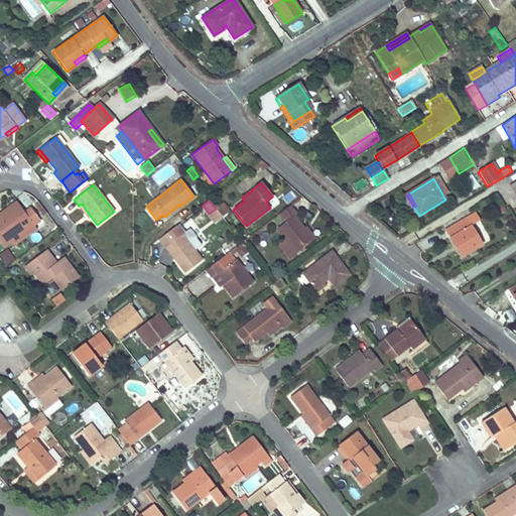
[(0,216),(0,242),(4,247),(11,242),(10,240),(31,224),(33,226),(40,221),(30,208),(24,212),(16,202),(2,212),(4,214),(0,216)]
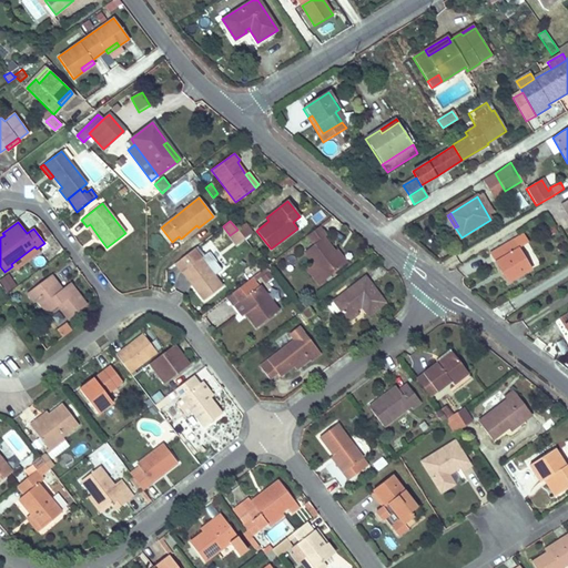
[(90,224),(87,226),(98,241),(100,239),(90,224)]
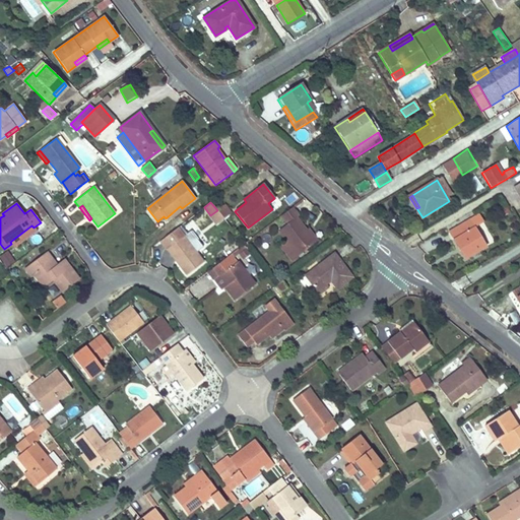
[(224,205),(217,210),(223,219),(231,213),(224,205)]
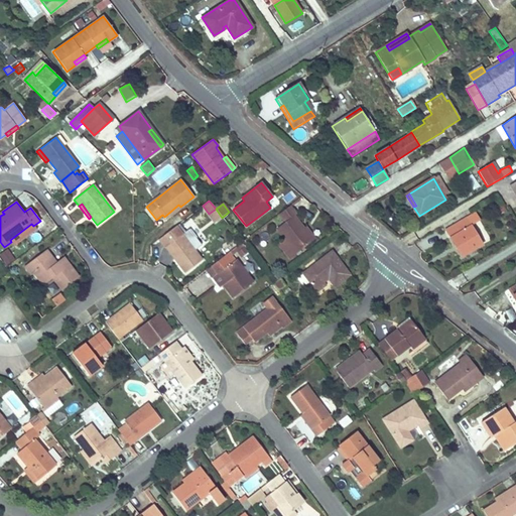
[(178,205),(164,217),(165,219),(180,207),(178,205)]
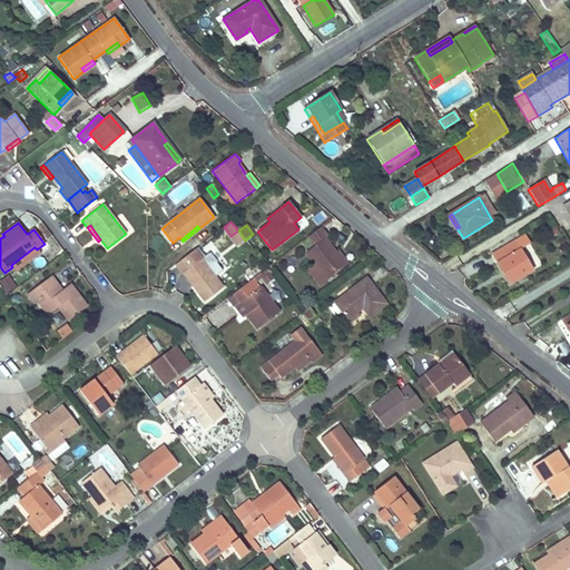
[(320,227),(308,236),(315,245),(306,253),(326,279),(345,265),(335,252),(324,238),(326,237),(320,227)]
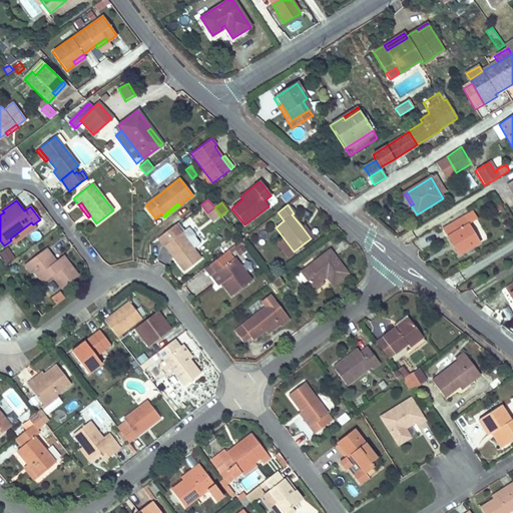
[(41,205),(38,208),(42,214),(46,211),(41,205)]
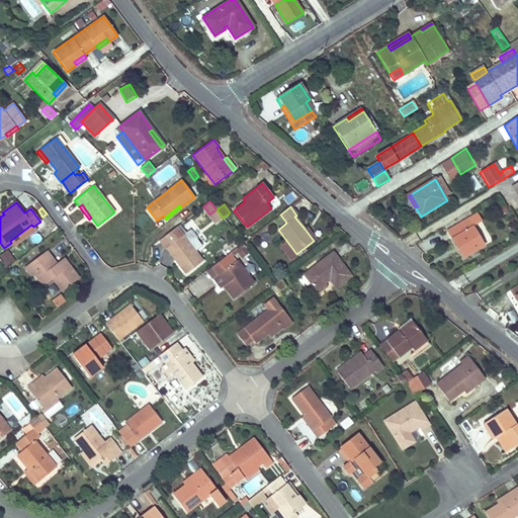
[(217,209),(209,214),(216,224),(223,219),(217,209)]
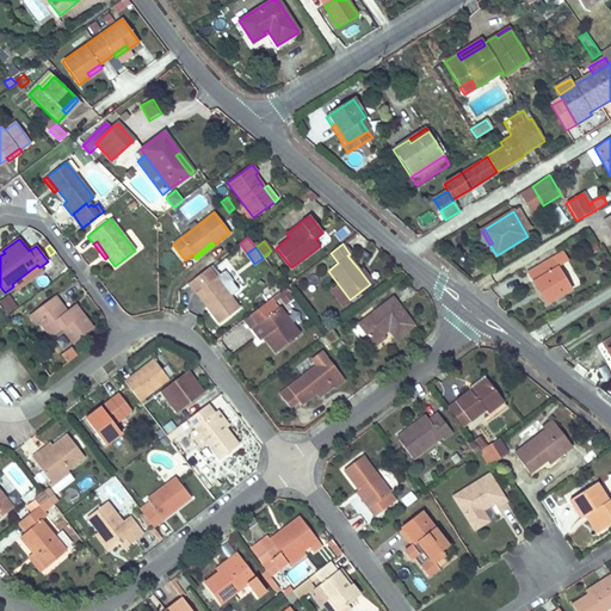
[(551,258),(528,272),(547,304),(571,290),(551,258)]
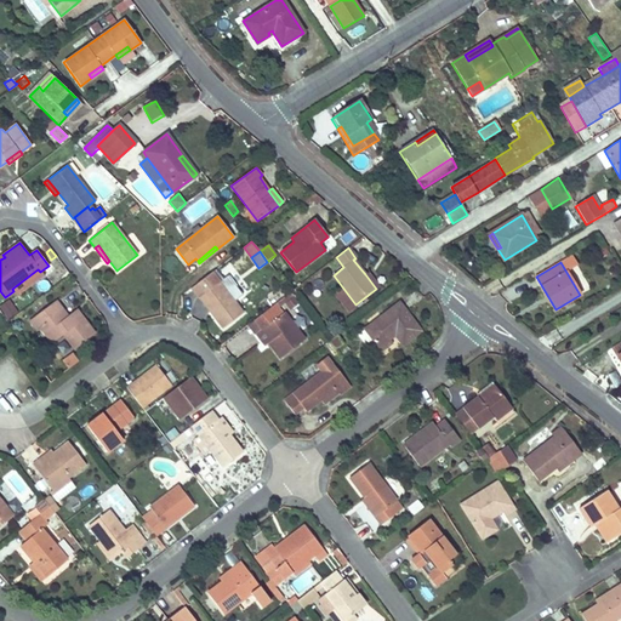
[(12,289),(13,291),(40,272),(38,269),(12,289)]
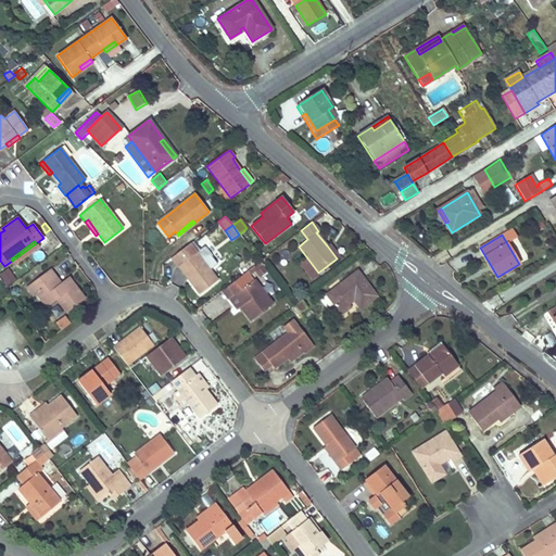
[(329,244),(327,245),(337,258),(339,257),(329,244)]
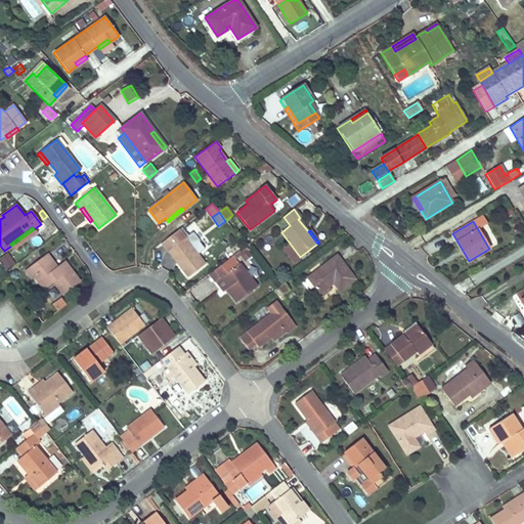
[(172,234),(162,243),(168,251),(171,249),(180,261),(177,263),(188,277),(205,264),(184,238),(178,243),(172,234)]
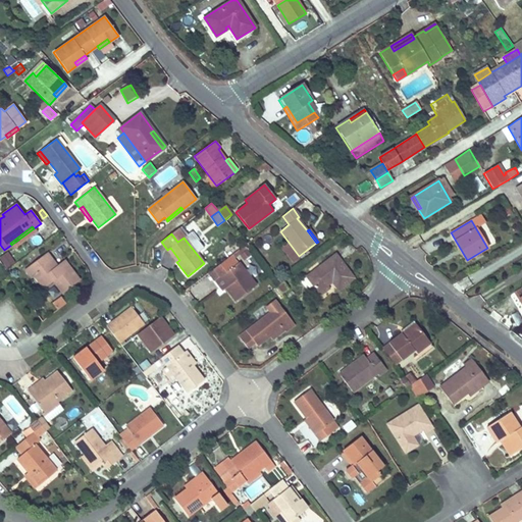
[(244,246),(225,260),(232,268),(239,263),(235,258),(247,249),(244,246)]
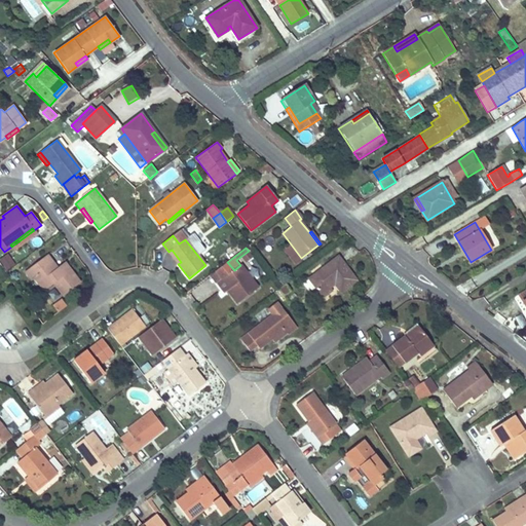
[(172,250),(168,252),(178,264),(181,262),(172,250)]
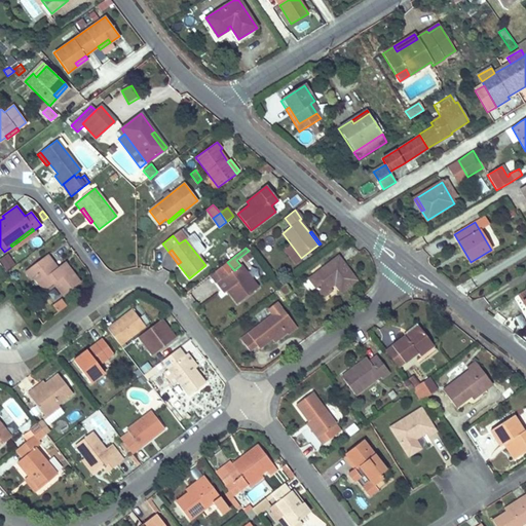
[(9,255),(0,259),(0,262),(6,272),(16,266),(9,255)]
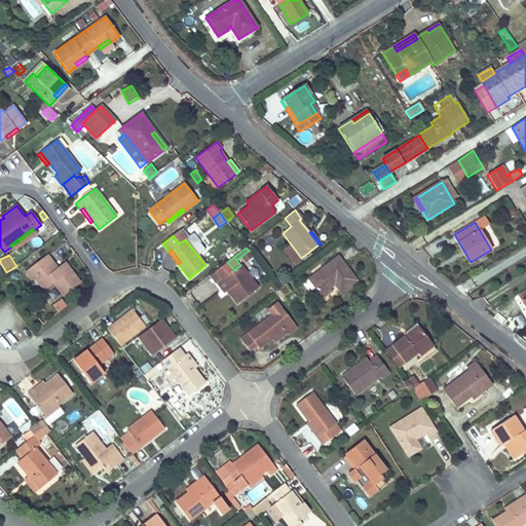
[(60,271),(57,268),(47,255),(26,271),(31,278),(34,275),(44,290),(53,283),(64,296),(80,283),(67,265),(60,271)]
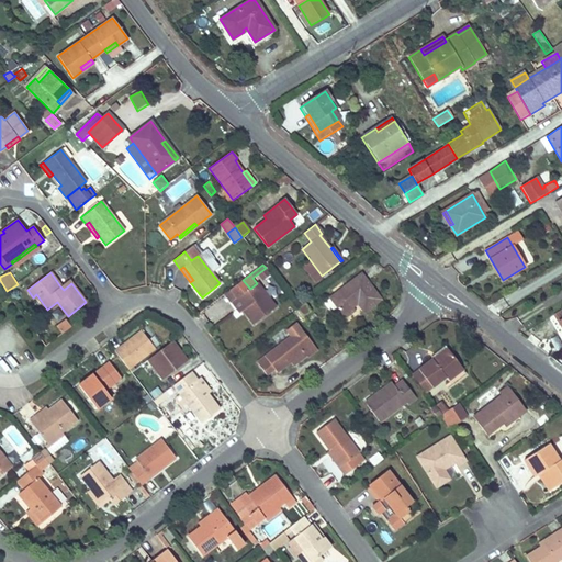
[(330,299),(343,314),(351,307),(357,303),(364,312),(381,299),(361,274),(330,299)]
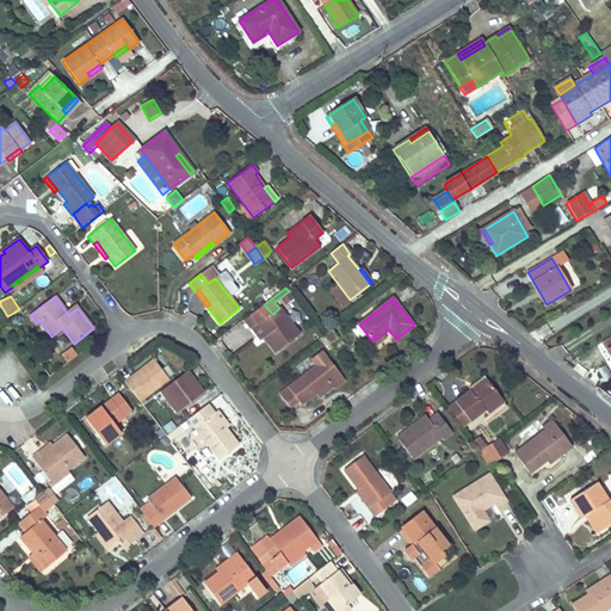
[(75,304),(66,312),(69,315),(78,308),(75,304)]
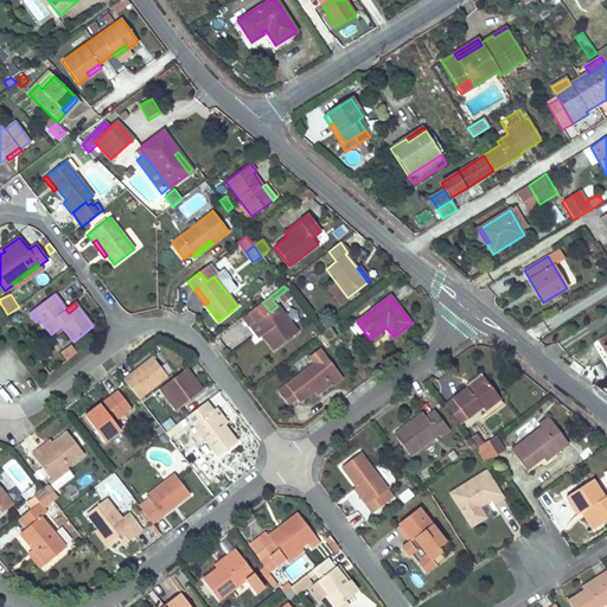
[(262,302),(248,313),(255,323),(259,321),(267,332),(264,334),(262,336),(274,351),(296,332),(278,306),(270,312),(262,302)]
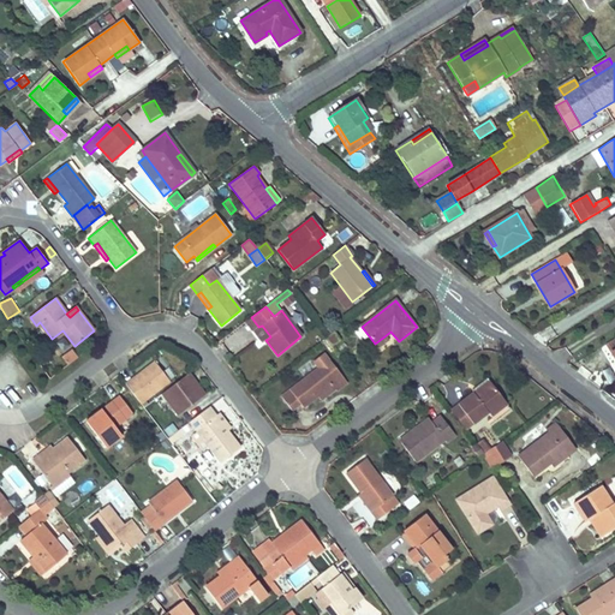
[(262,326),(258,327),(268,339),(270,336),(262,326)]
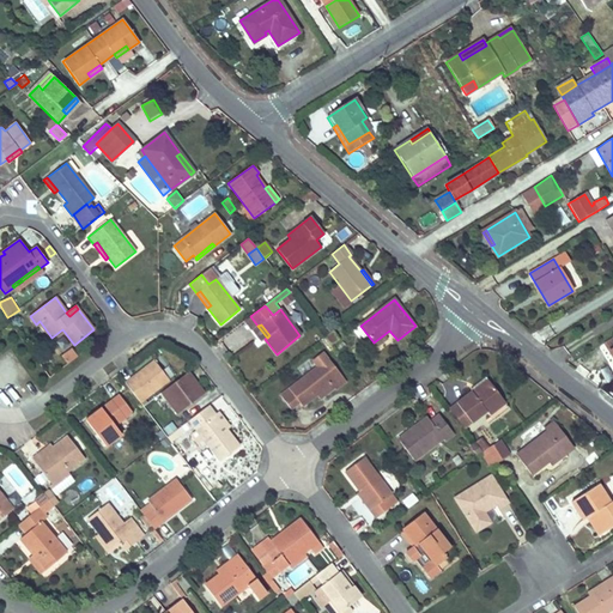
[(383,335),(374,343),(376,346),(386,339),(383,335)]
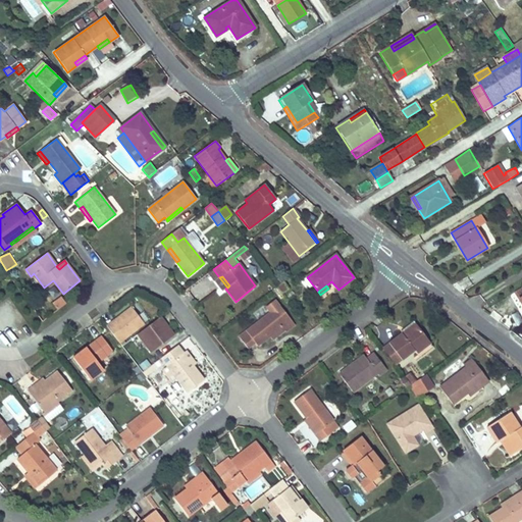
[(131,307),(106,326),(119,344),(144,324),(131,307)]
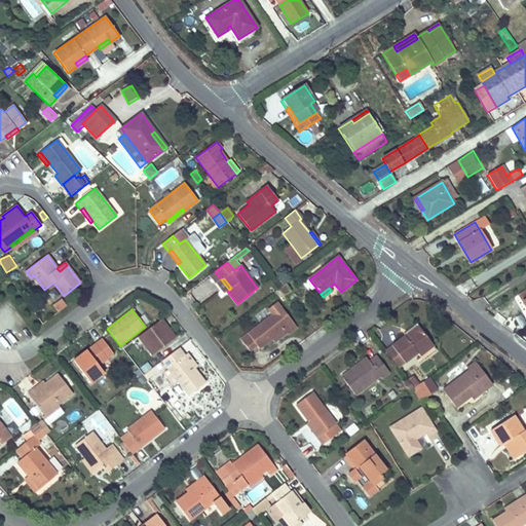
[(280,309),(274,314),(277,318),(284,313),(280,309)]
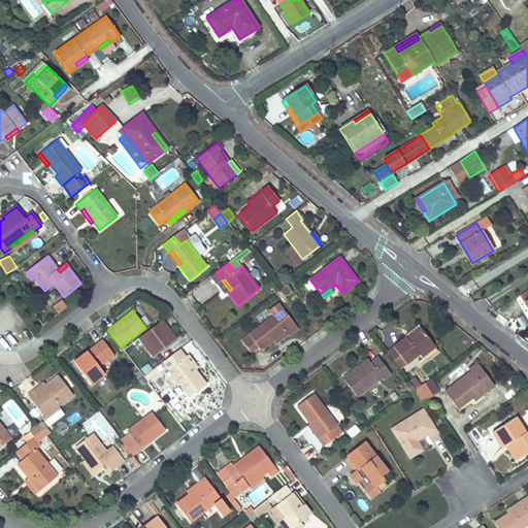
[(261,350),(272,340),(285,330),(288,334),(289,335),(296,330),(285,315),(278,320),(275,316),(242,341),(252,353),(258,348),(261,350)]
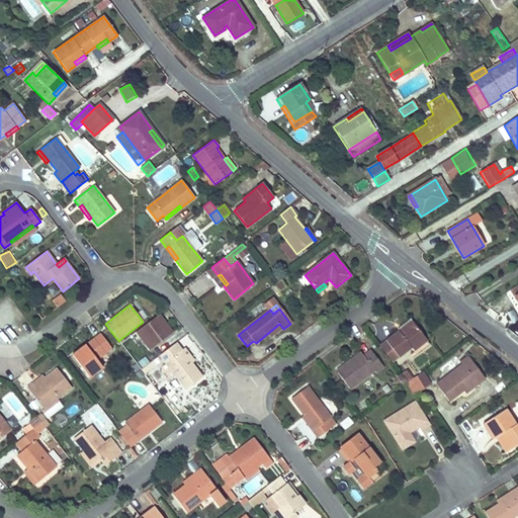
[(160,316),(137,332),(149,350),(173,334),(160,316)]
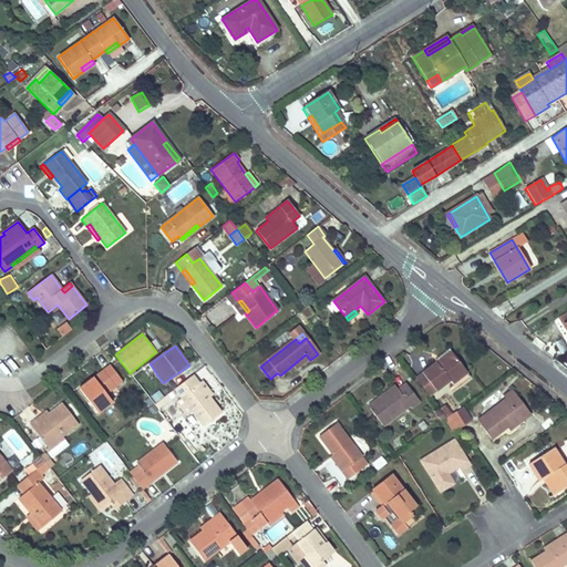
[(451,352),(436,363),(439,367),(453,354),(451,352)]
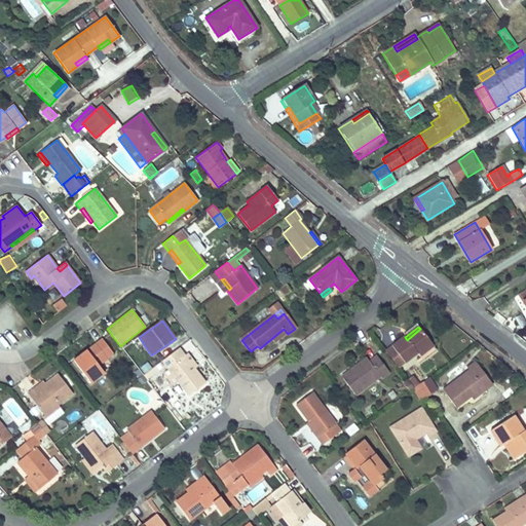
[(284,329),(271,339),(274,342),(287,333),(284,329)]
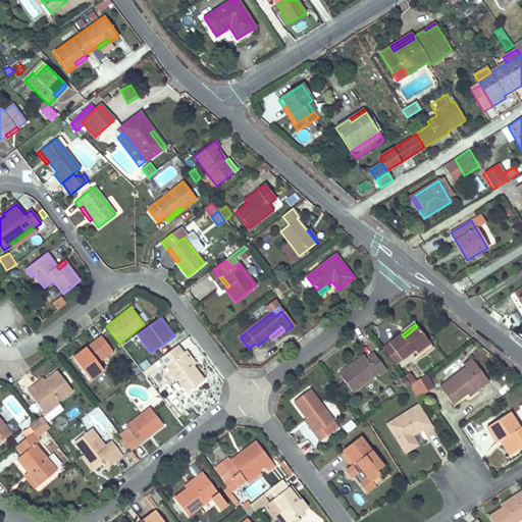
[(402,334),(388,344),(402,361),(414,351),(417,354),(430,344),(417,326),(404,337),(402,334)]
